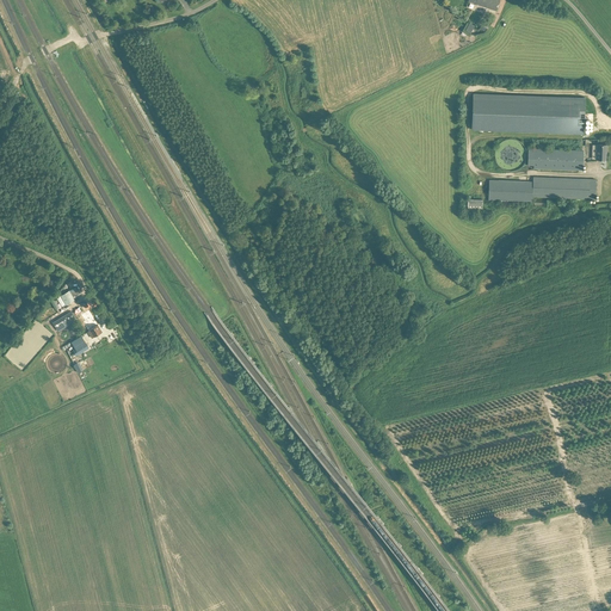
[(497,11),(498,6),(499,0),(468,0),(468,1),(485,7),(497,11)]
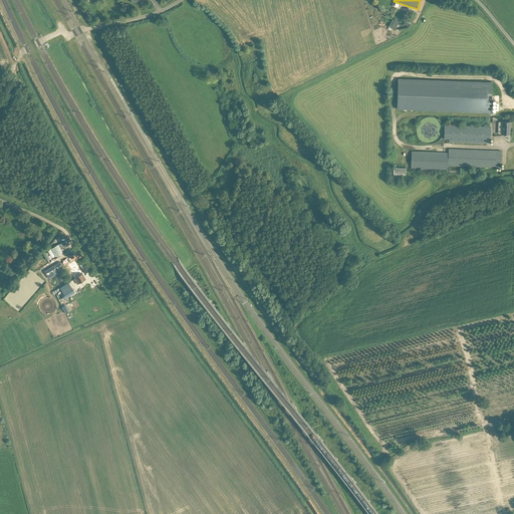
[(494,113),(495,84),(486,84),(399,79),(399,110),(494,113)]
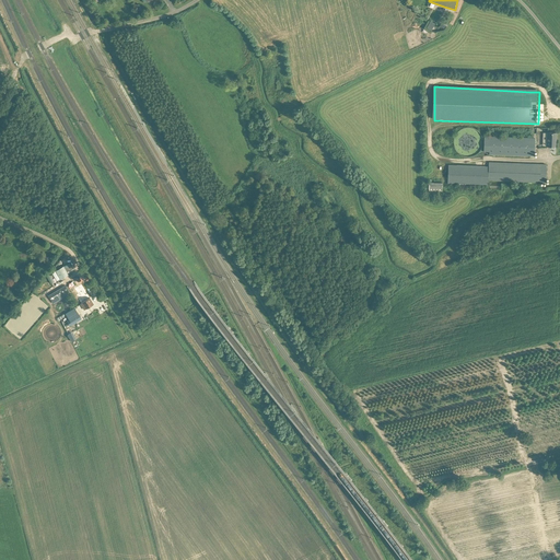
[(481,142),(481,139),(480,137),(479,135),(478,132),(476,130),(474,129),(471,128),(468,128),(467,128),(464,129),(462,130),(458,131),(457,132),(456,136),(455,138),(454,140),(454,143),(455,146),(456,149),(457,150),(459,153),(462,154),(464,155),(467,155),(469,155),(473,154),(475,153),(477,152),(479,150),(480,147),(481,144),(481,142)]
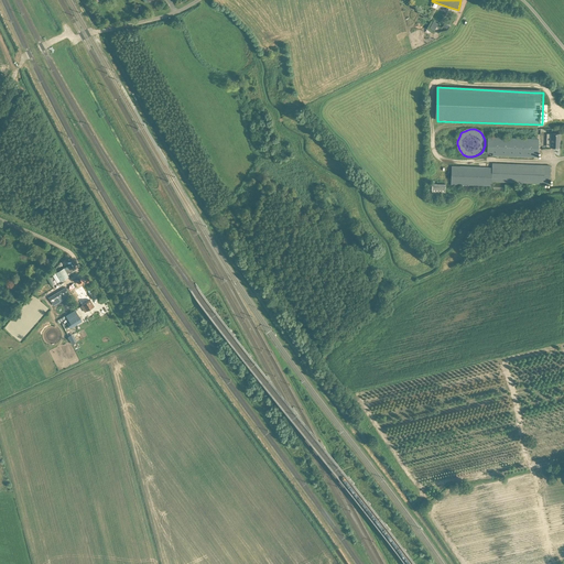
[(560,133),(554,133),(551,133),(551,148),(559,148),(559,142),(560,142),(560,133)]
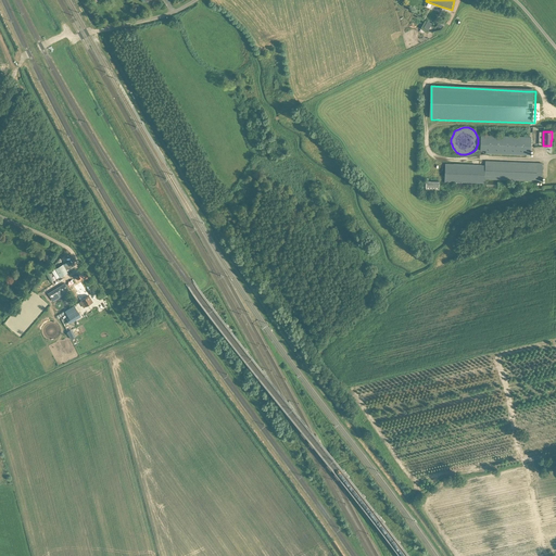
[(481,135),(480,150),(485,150),(485,153),(530,155),(531,137),(481,135)]
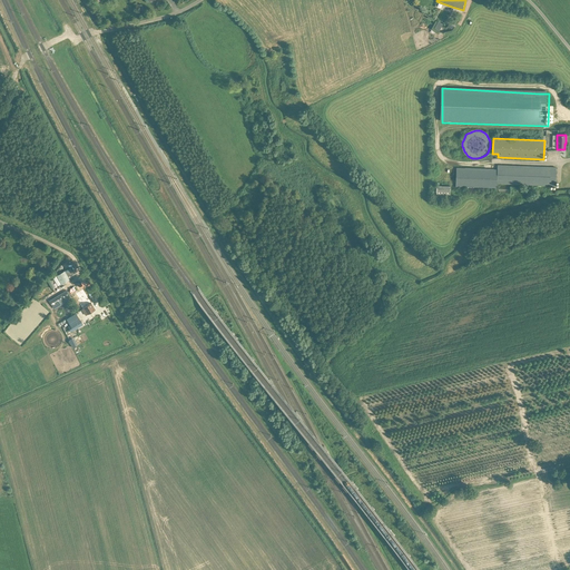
[(556,167),(550,167),(499,165),(498,169),(458,168),(457,187),(498,188),(498,184),(556,186),(556,167)]
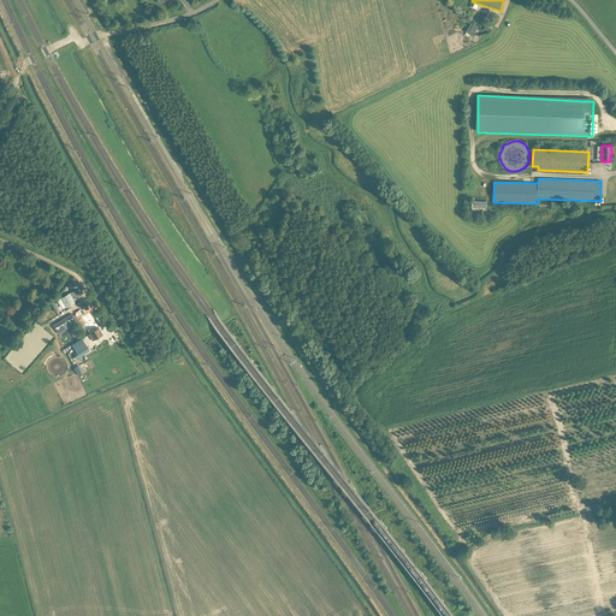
[(486,212),(486,201),(472,200),(472,211),(486,212)]
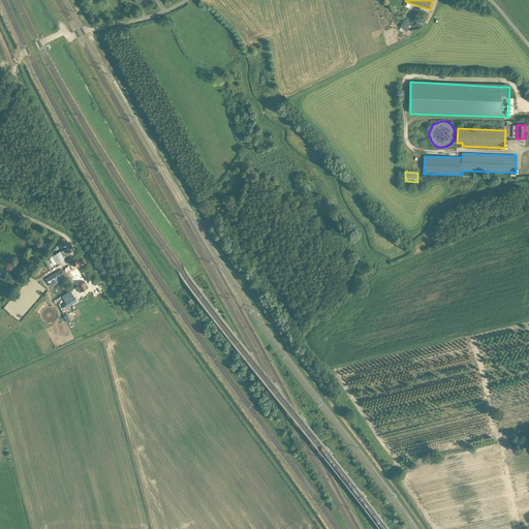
[(60,251),(53,256),(57,265),(65,259),(60,251)]
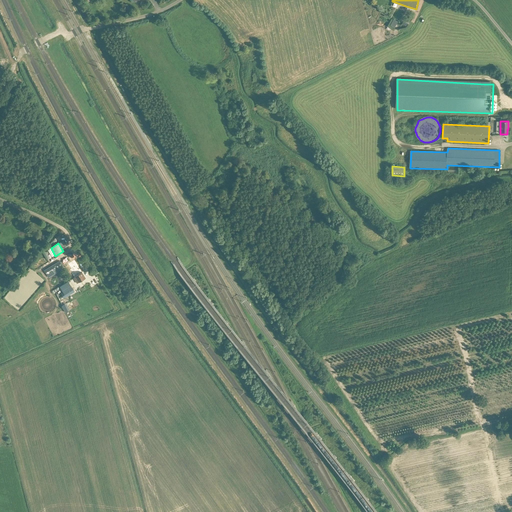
[(74,277),(82,272),(75,260),(68,264),(72,271),(71,272),(74,277)]
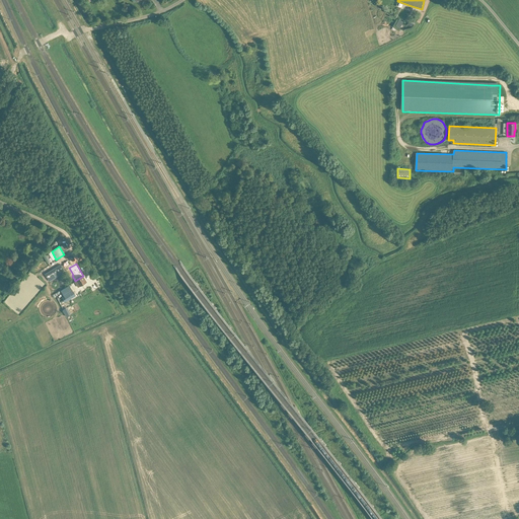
[(60,265),(45,274),(48,279),(63,270),(60,265)]
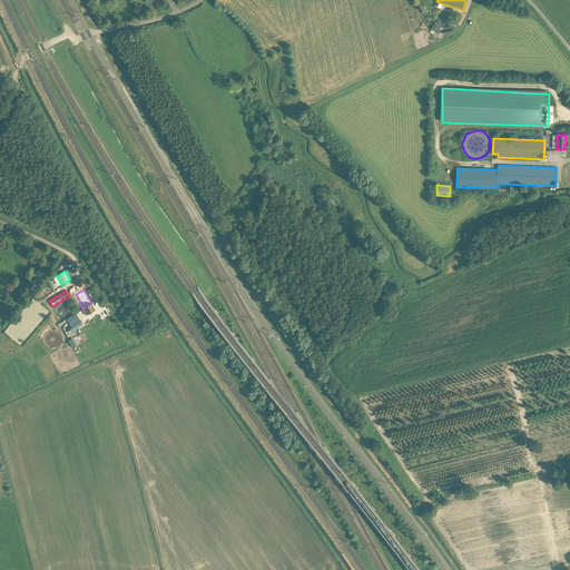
[(91,303),(82,308),(86,315),(96,310),(91,303)]
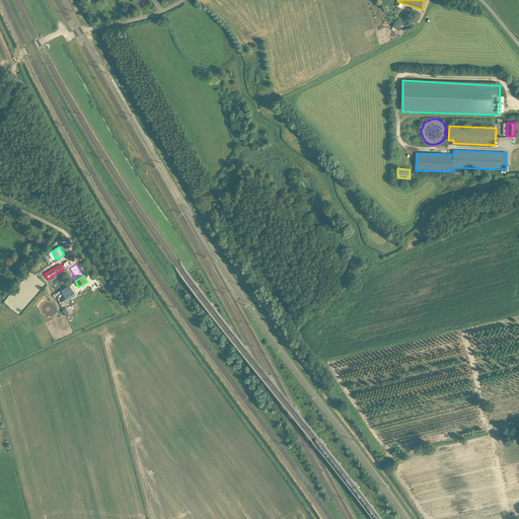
[(69,285),(60,290),(64,296),(62,297),(65,302),(75,295),(69,285)]
